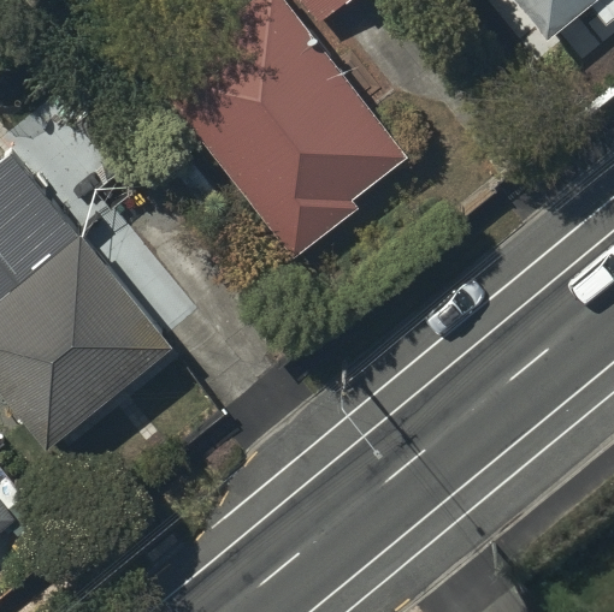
[(208,0),(137,54),(293,260),(355,212),(349,203),(408,159),(287,0),(208,0)]
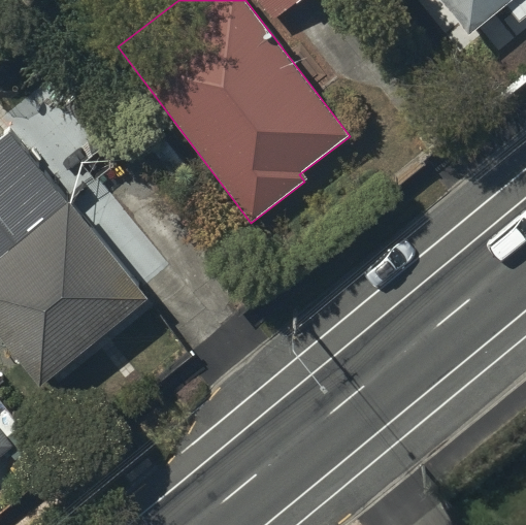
[(265,0),(272,8),(283,0),(265,0)]
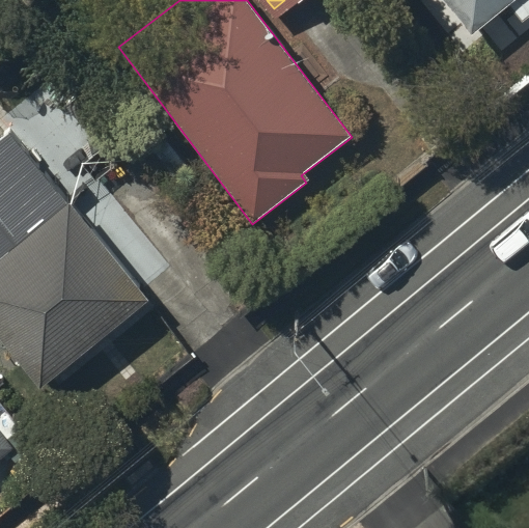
[(438,0),(468,38),(508,7),(520,22),(528,14),(528,0),(438,0)]
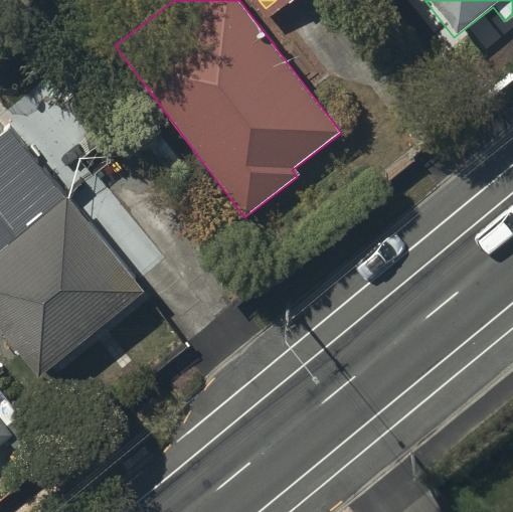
[(144,291),(9,123),(0,130),(0,323),(40,373),(144,291)]
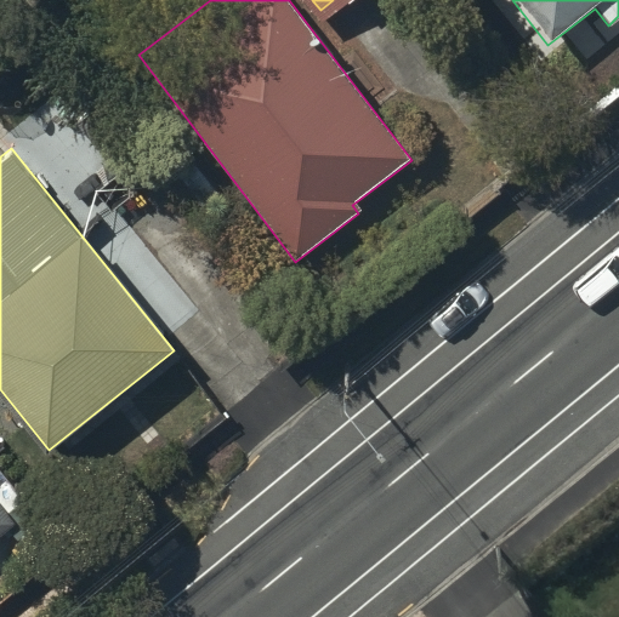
[(0,531),(12,523),(0,507),(0,531)]
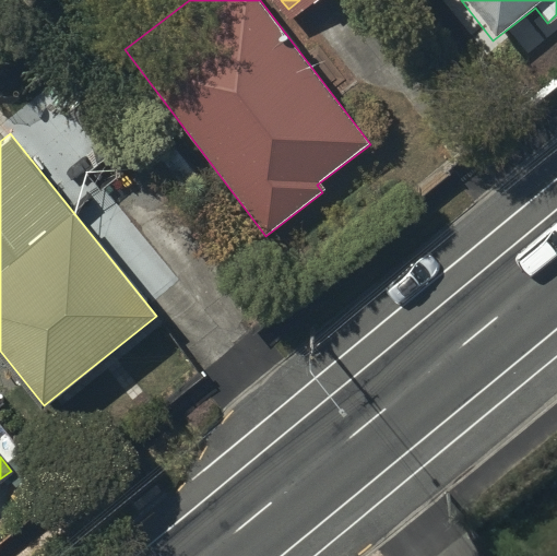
All buildings are outlined.
